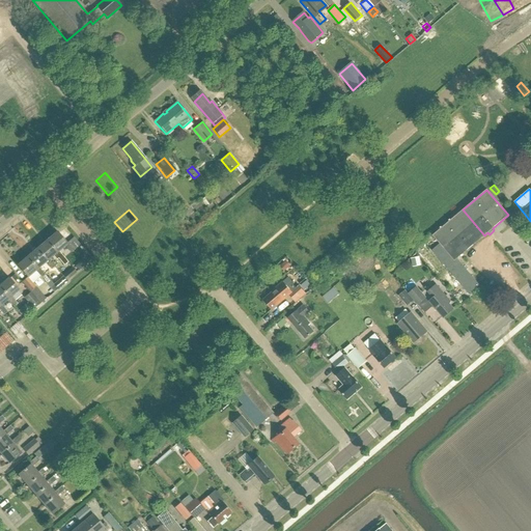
[(440,244),(431,251),(469,295),(479,285),(456,258),(484,235),(463,210),(432,235),(440,244)]
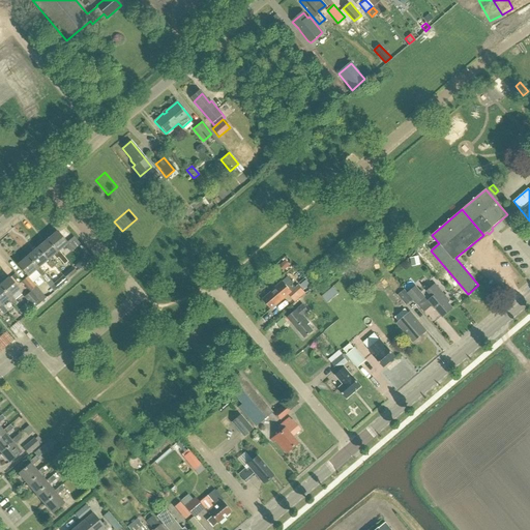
[(145,228),(137,218),(122,231),(130,240),(145,228)]
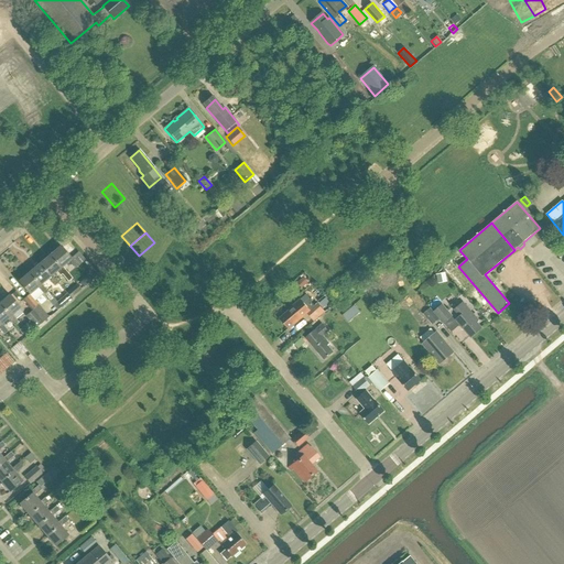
[(61,246),(50,255),(61,268),(62,267),(68,261),(75,269),(79,266),(73,258),(71,259),(61,246)]
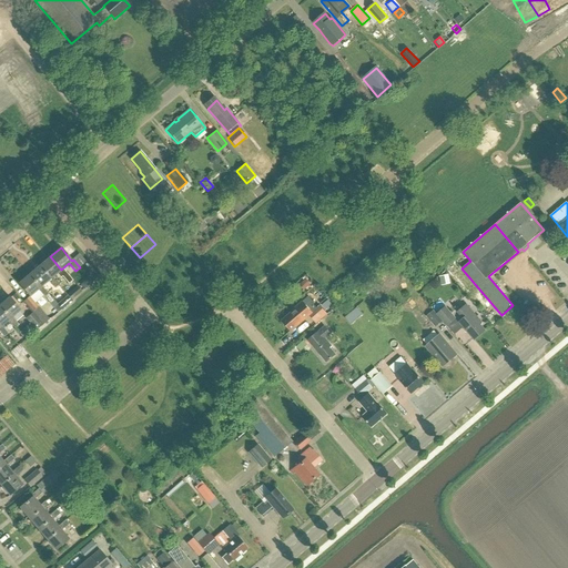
[(50,256),(40,265),(51,279),(52,277),(59,272),(66,280),(69,276),(62,269),(61,270),(50,256)]
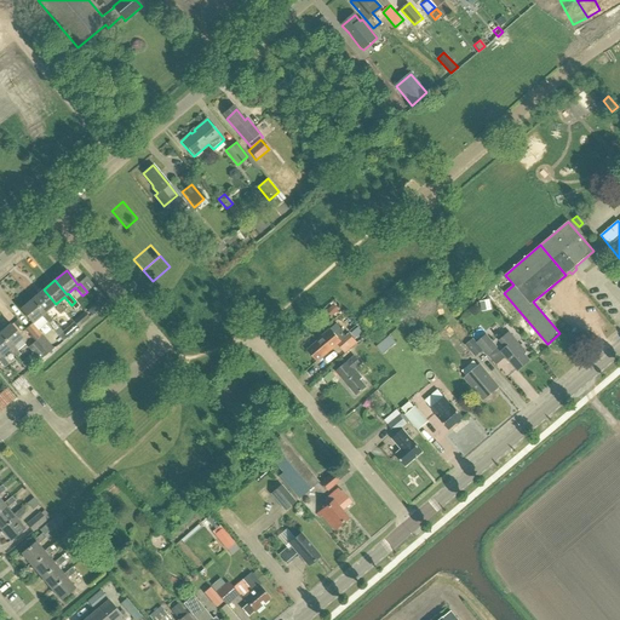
[(44,314),(45,313),(52,306),(59,315),(64,311),(57,303),(56,304),(44,290),(32,299),(44,314)]
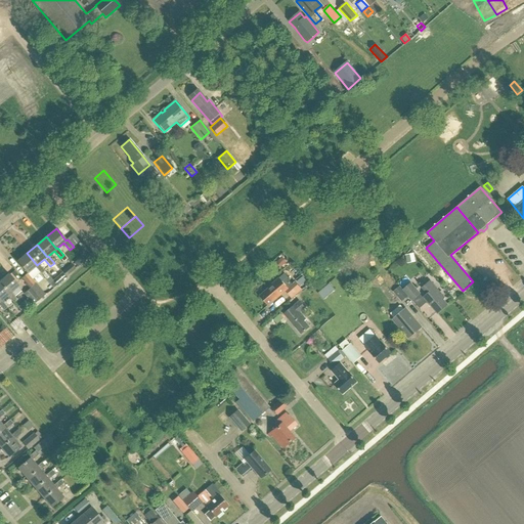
[(35,267),(41,274),(44,271),(38,264),(37,265),(27,253),(16,261),(27,273),(35,267)]
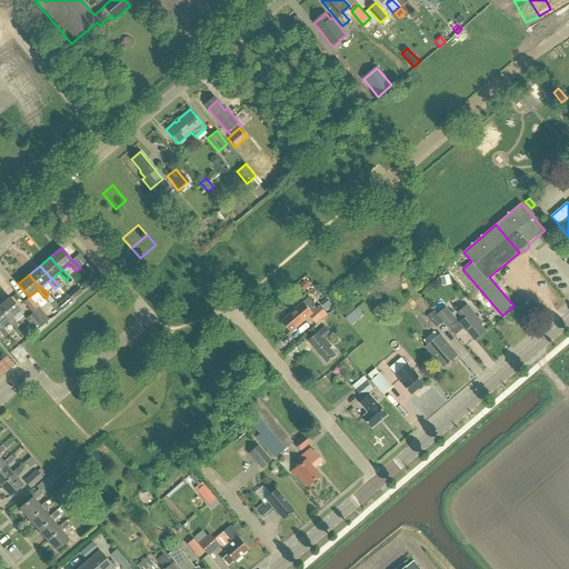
[(89,276),(77,286),(81,291),(93,282),(89,276)]
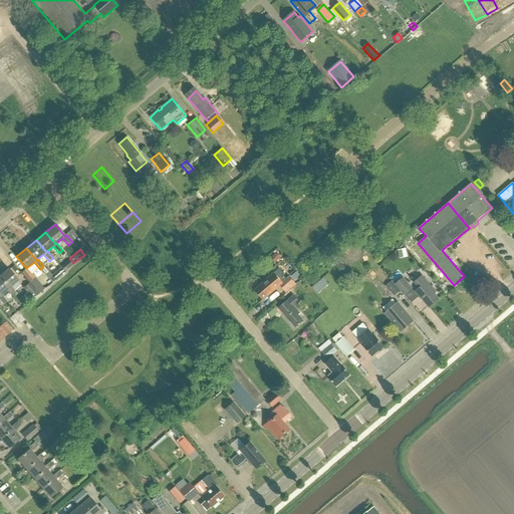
[(276,253),(271,258),(275,263),(281,257),(276,253)]
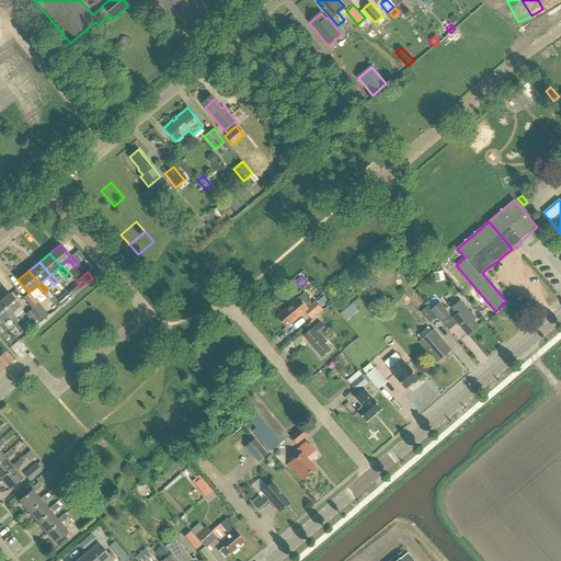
[(76,284),(66,292),(67,293),(70,296),(79,288),(76,284)]
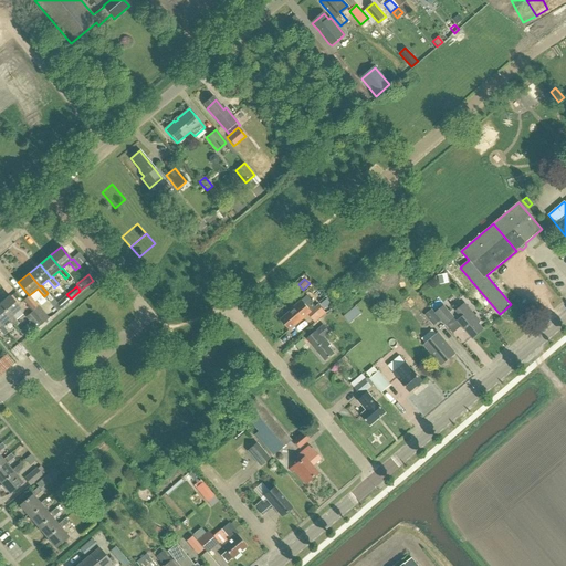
[(48,293),(44,296),(50,303),(54,300),(48,293)]
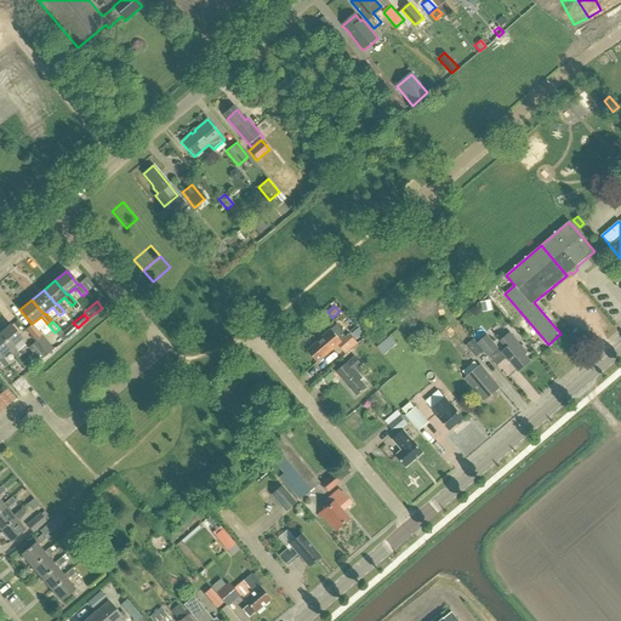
[(10,324),(0,332),(0,336),(17,358),(21,355),(13,347),(22,340),(10,324)]
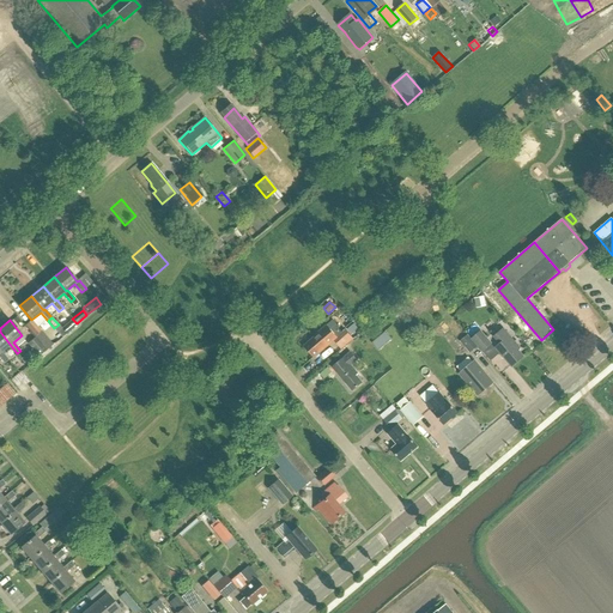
[(31,320),(25,325),(47,351),(47,350),(53,345),(31,320)]
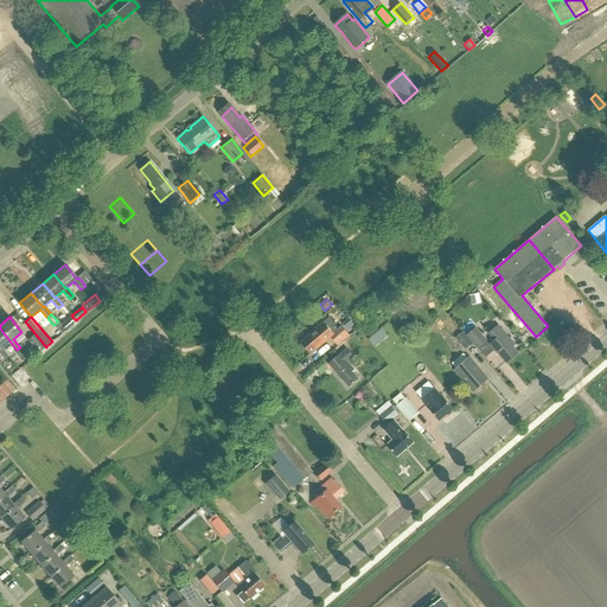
[(72,317),(62,326),(66,331),(77,321),(76,320),(72,317)]
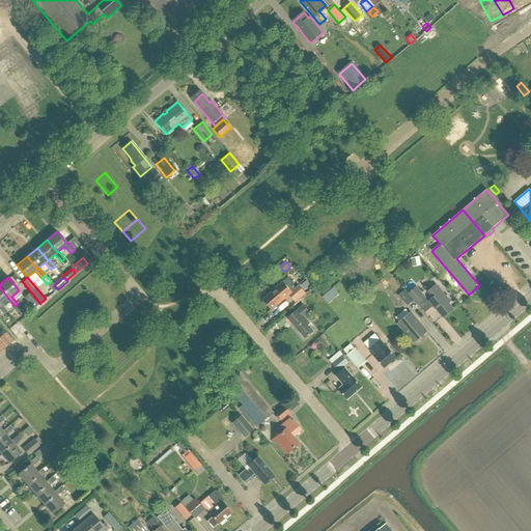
[(350,289),(360,291),(362,283),(351,281),(350,289)]
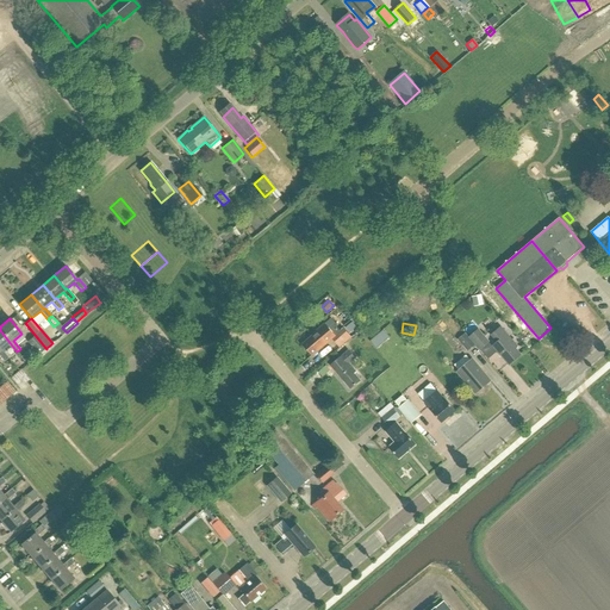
[(518,347),(506,334),(500,325),(491,334),(497,341),(492,344),(509,365),(521,355),(516,348),(518,347)]
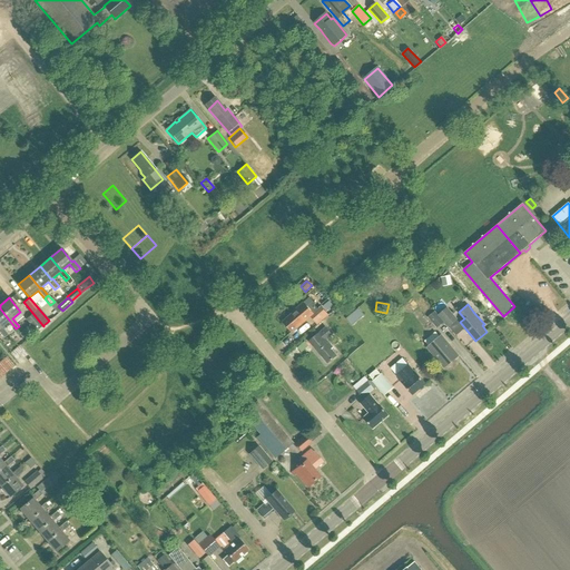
[(292,313),(283,322),(292,332),(305,321),(301,315),(305,311),(301,305),(292,313)]
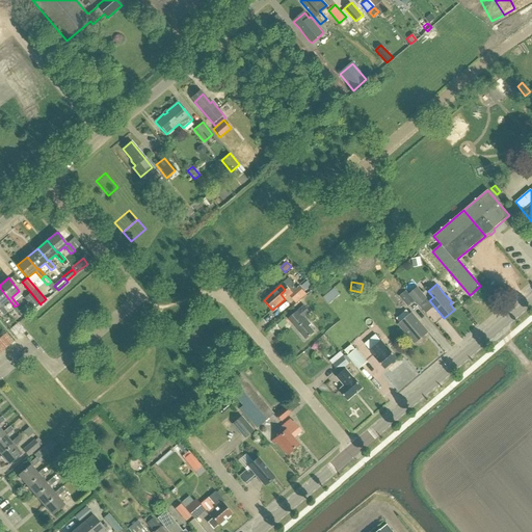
[(295,301),(306,293),(299,286),(289,294),(295,301)]
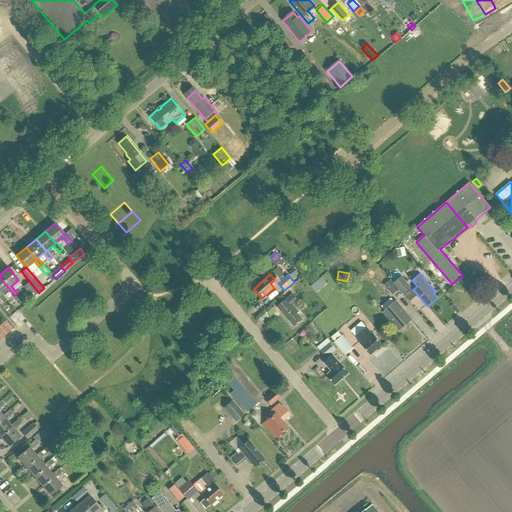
[(0,299),(3,304),(7,301),(1,294),(7,289),(13,296),(14,295),(0,277),(0,299)]
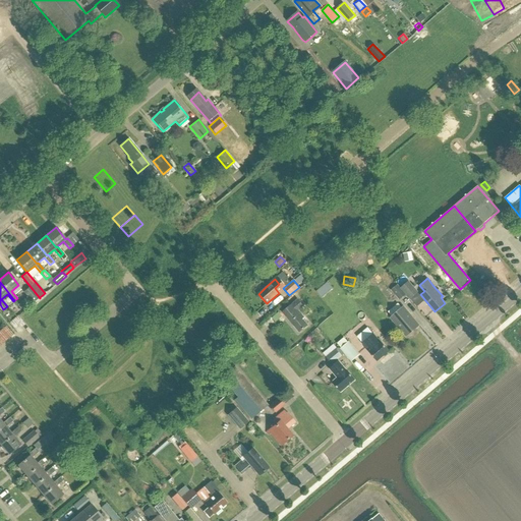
[(327,282),(315,292),(322,298),(333,289),(327,282)]
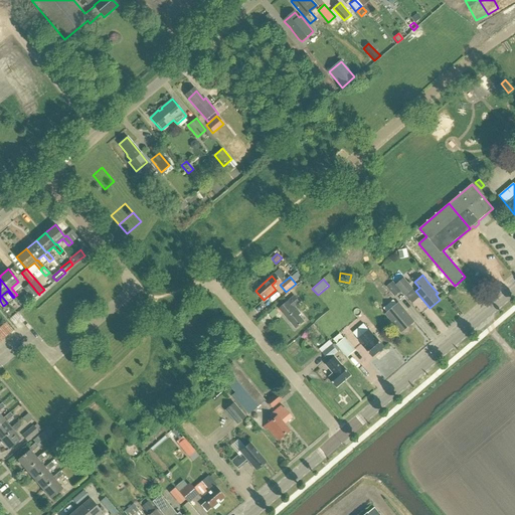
[(397,285),(405,295),(413,289),(404,279),(397,285)]
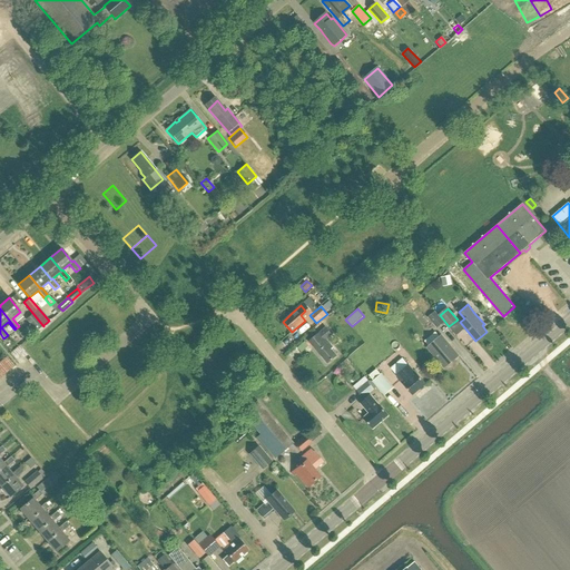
[(429,317),(436,327),(443,322),(435,312),(429,317)]
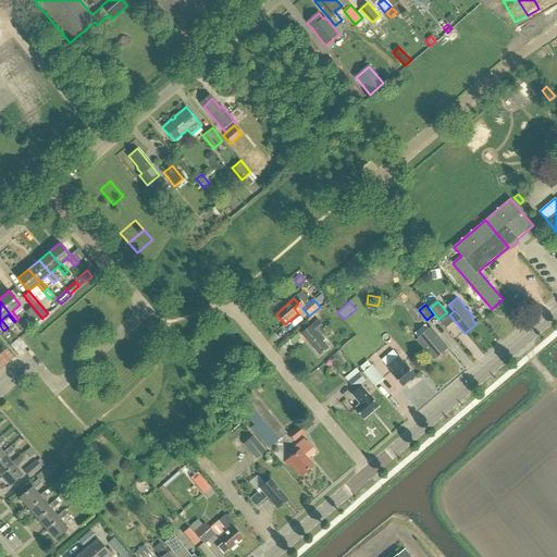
[(41,319),(31,307),(24,313),(31,321),(28,323),(32,326),(41,319)]
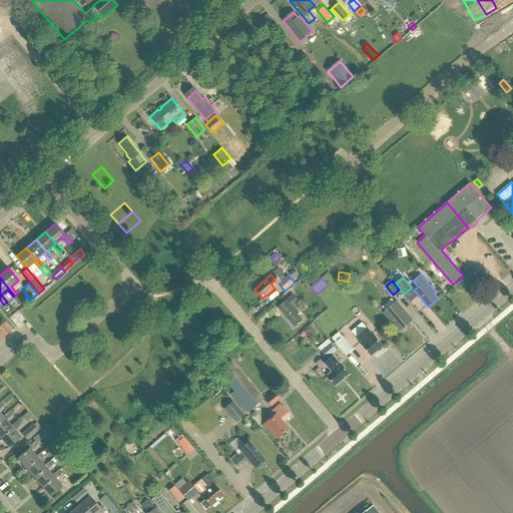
[(279,308),(295,327),(303,320),(298,314),(300,313),(294,306),(299,302),(293,295),(288,299),(289,299),(279,308)]
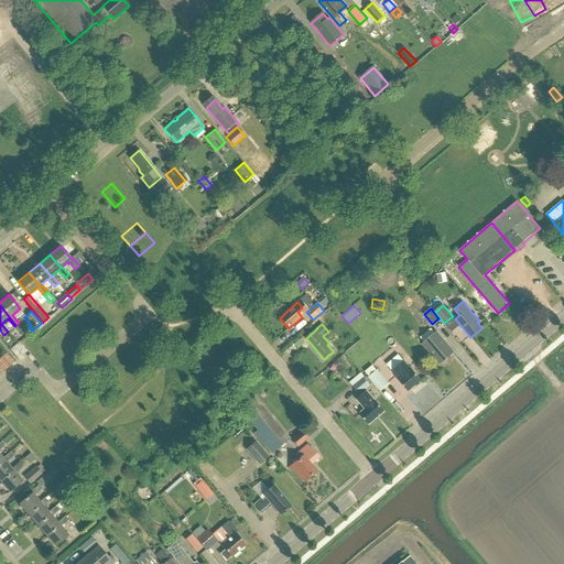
[(437,333),(422,345),(440,365),(454,353),(437,333)]
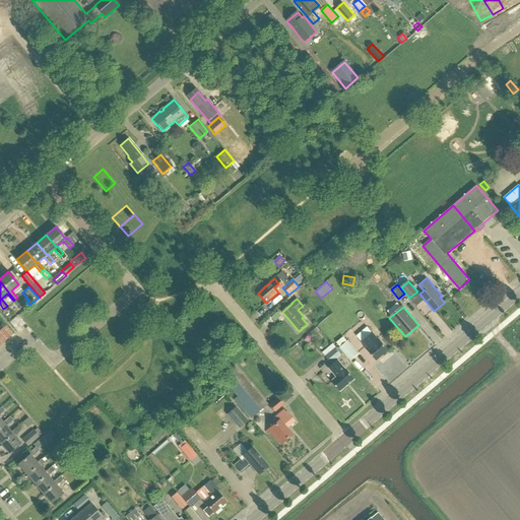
[(18,314),(13,318),(20,327),(25,323),(18,314)]
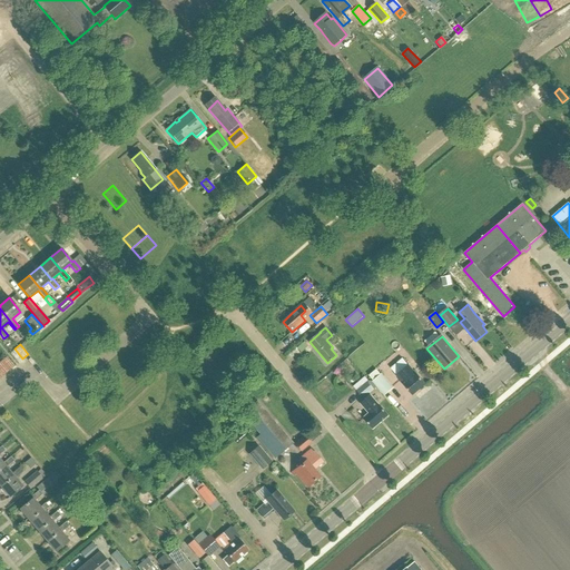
[(22,359),(15,349),(10,353),(19,362),(22,359)]
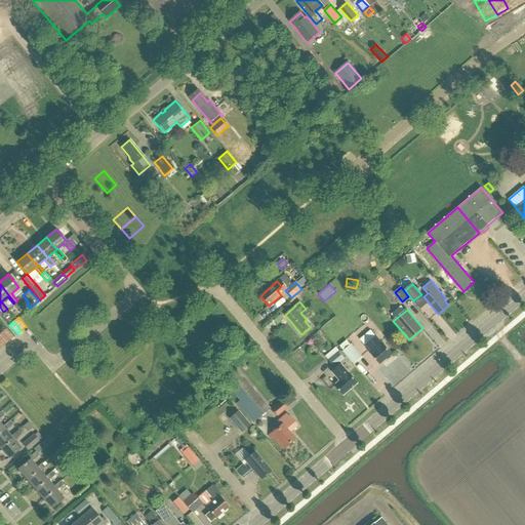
[(5,328),(2,331),(9,339),(13,336),(5,328)]
